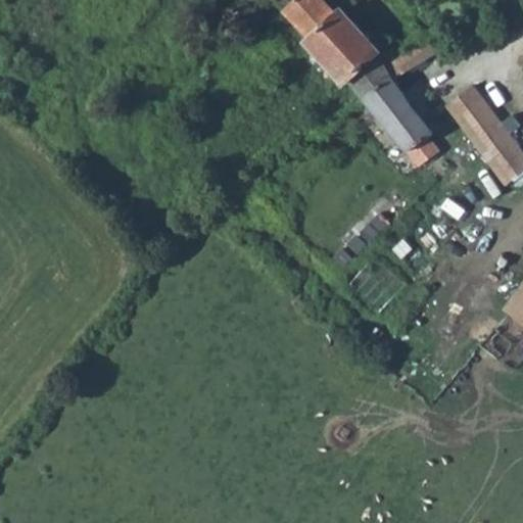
[(364,98),(393,80),(382,60),(377,53),(379,52),(341,9),(337,13),(324,0),(274,0),(274,2),(282,9),(310,39),(305,42),(344,84),(349,80),(364,98)]
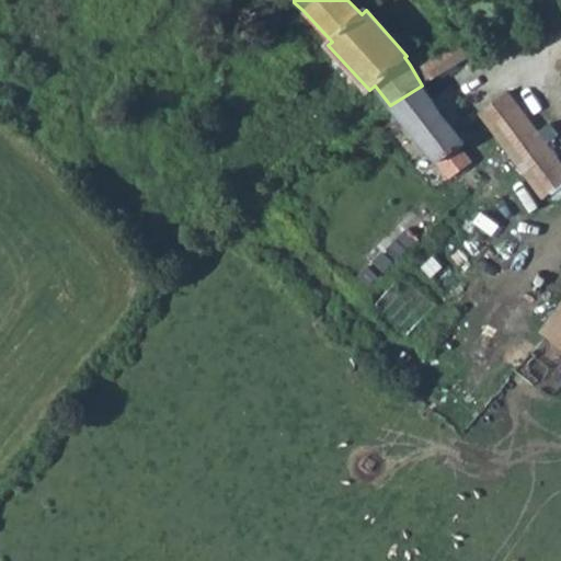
[(467,31),(454,38),(428,53),(410,65),(422,86),(480,50),(467,31)]
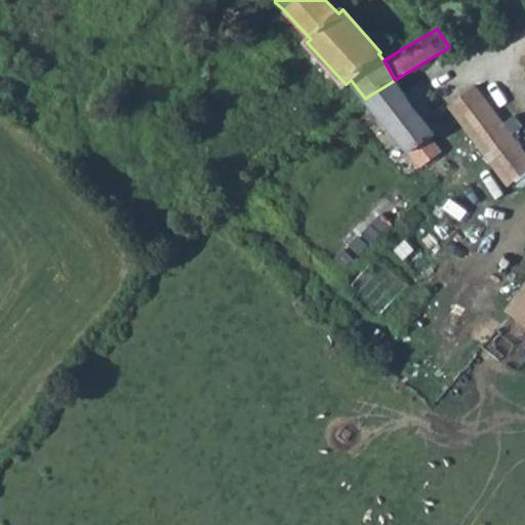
[(395,80),(365,98),(421,166),(442,152),(430,138),(436,133),(411,105),(395,80)]
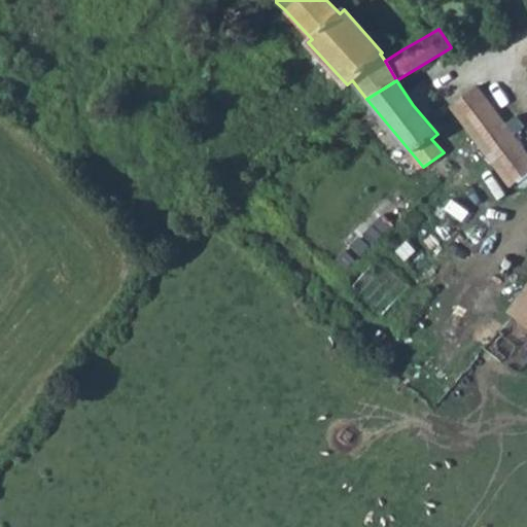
[(449,106),(512,187),(526,175),(526,153),(477,85),(449,106)]
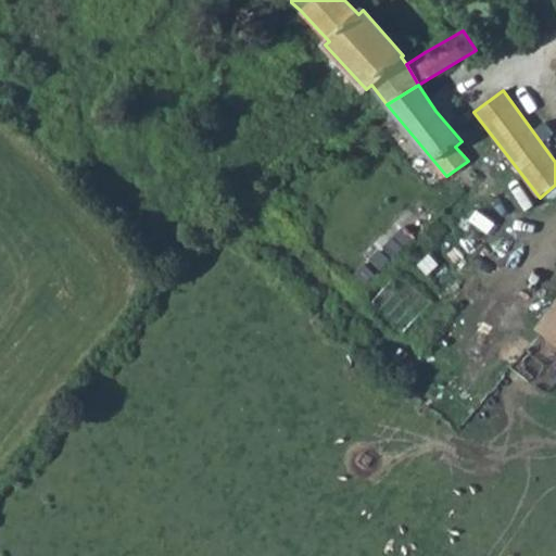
[(193,228),(200,237),(206,231),(199,224),(193,228)]
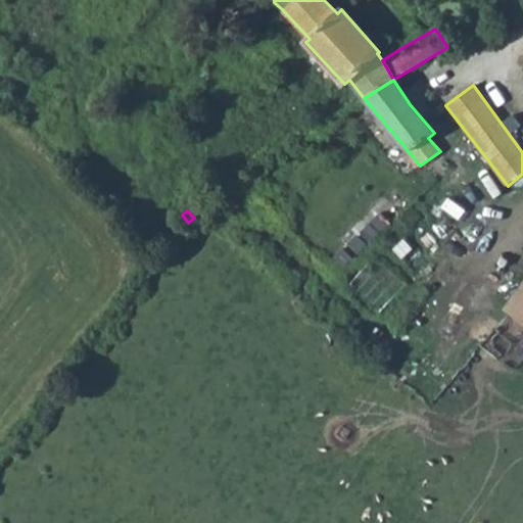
[(380,252),(350,281),(380,311),(410,283),(380,252)]
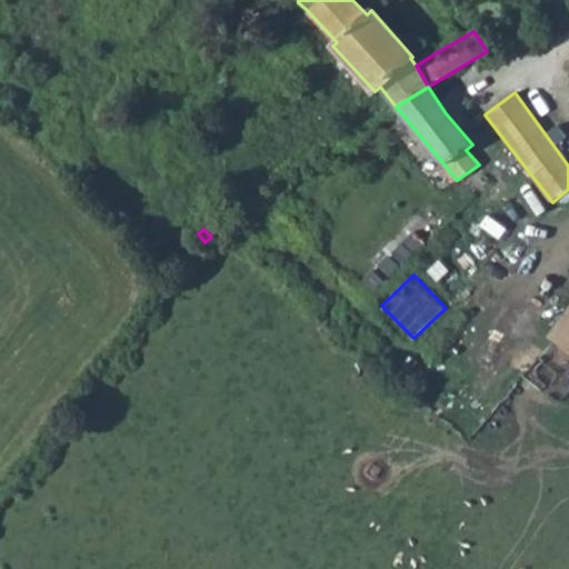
[(568,309),(549,336),(568,350),(568,309)]
